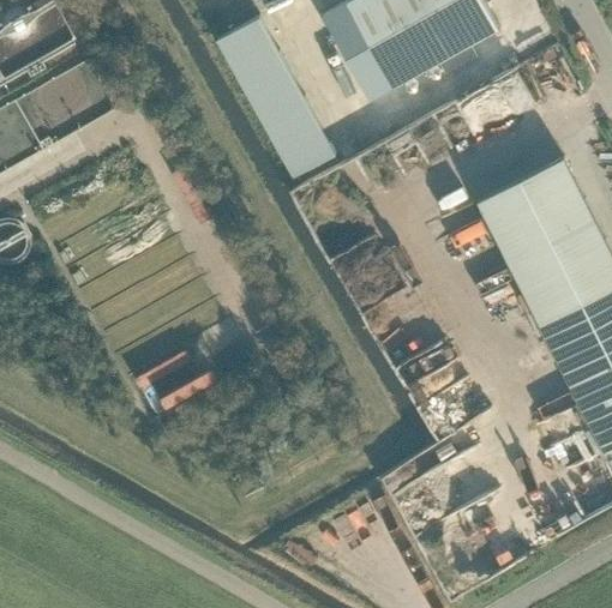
[(479,0),(354,0),(321,18),(367,103),(497,31),(479,0)]
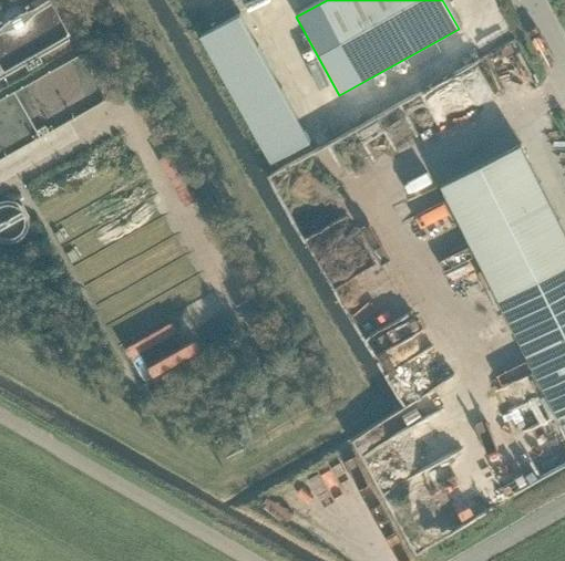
[(238,18),(199,39),(269,165),(308,144),(238,18)]
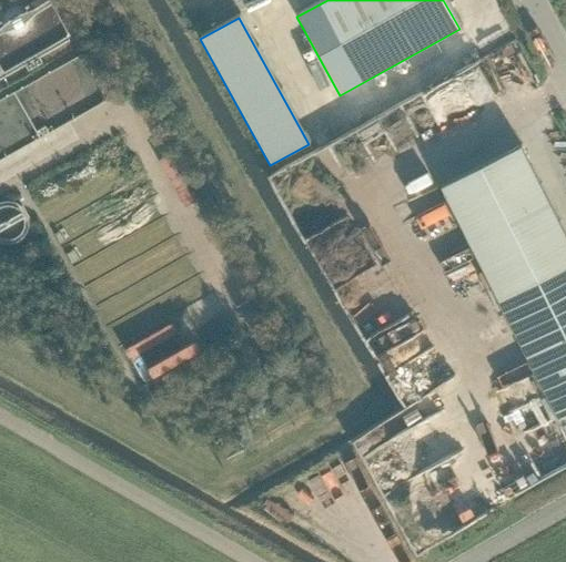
[(443,121),(495,92),(477,61),(425,90),(443,121)]
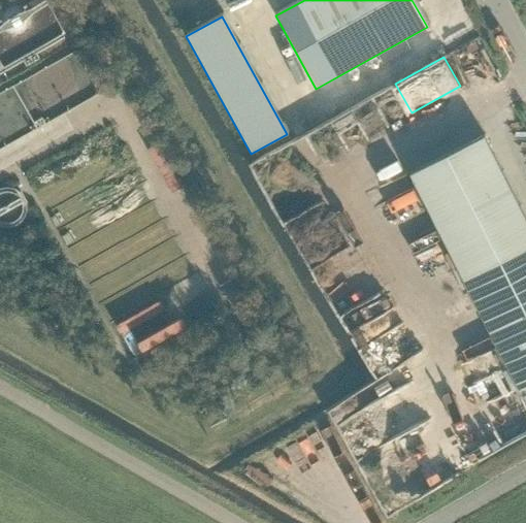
[(519,393),(525,388),(525,223),(483,138),(409,175),(519,393)]
